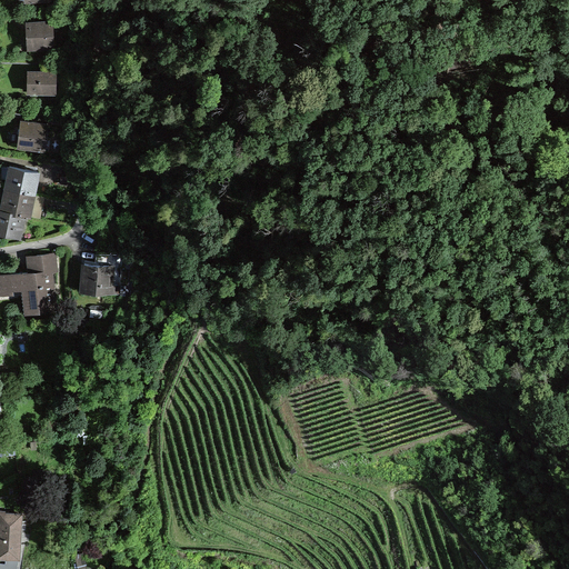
[(52,21),(27,22),(28,47),(53,46),(53,37),(52,21)]
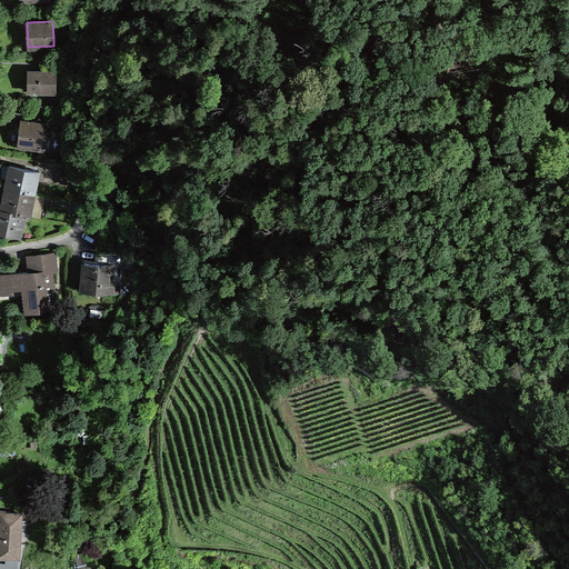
[(62,53),(62,37),(53,37),(53,46),(53,55),(62,53)]
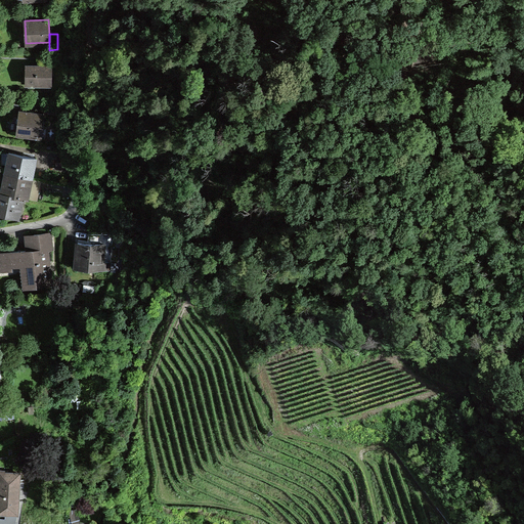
[(26,66),(26,83),(51,84),(52,67),(26,66)]
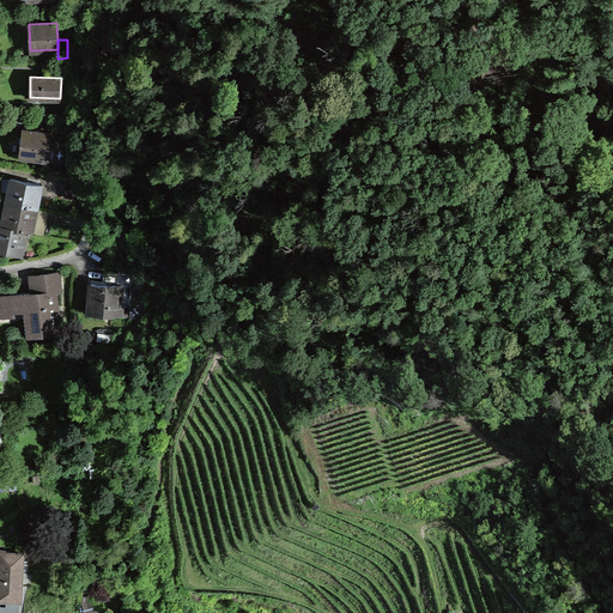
[(84,126),(67,123),(66,133),(83,135),(84,126)]
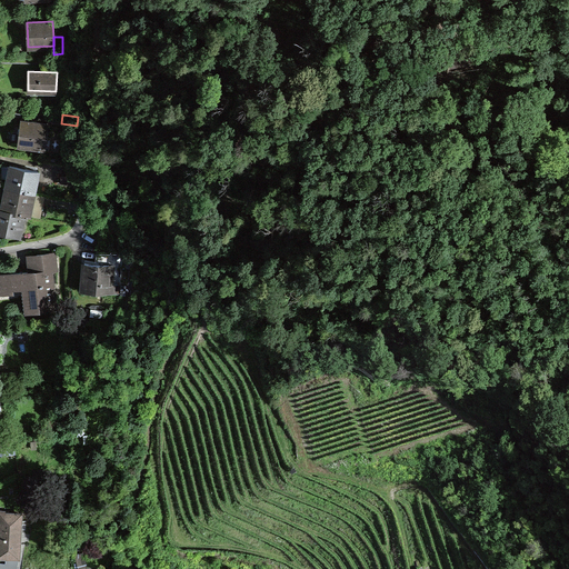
[(21,120),(18,145),(49,149),(50,137),(47,137),(48,125),(21,120)]
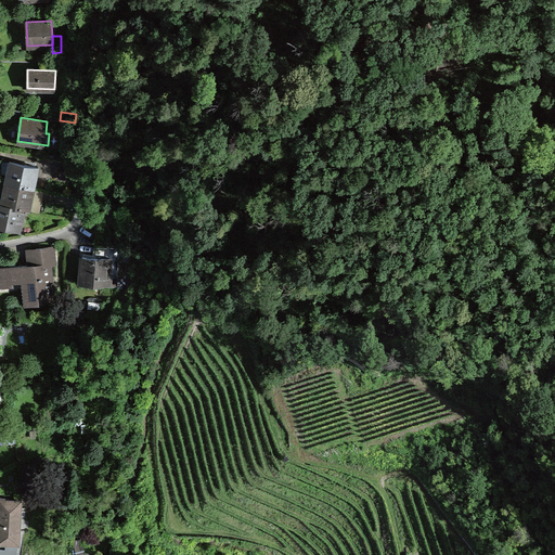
[(5,183),(34,189),(38,167),(10,162),(5,183)]
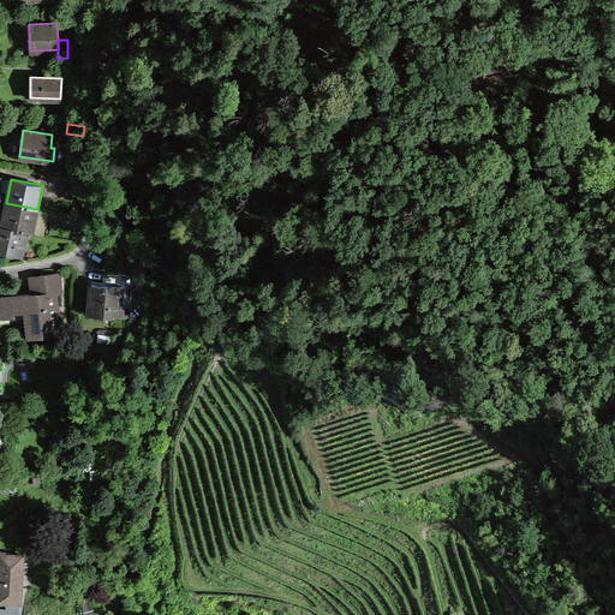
[(85,183),(69,180),(66,189),(76,190),(75,198),(83,199),(85,183)]
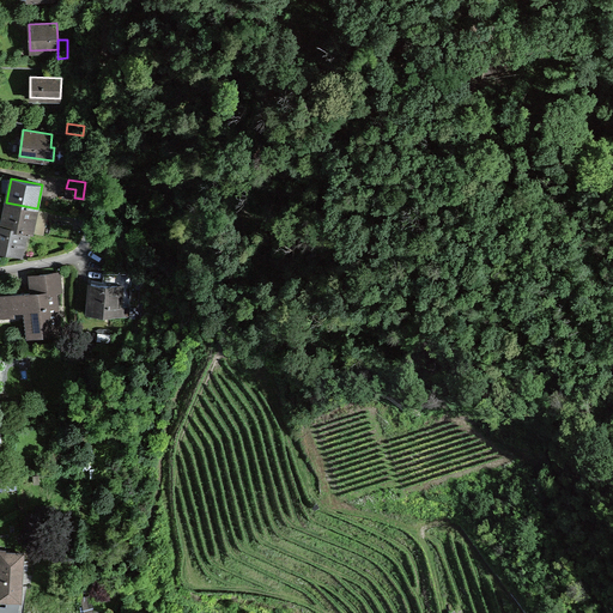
[(37,208),(6,202),(1,225),(26,231),(32,232),(37,208)]
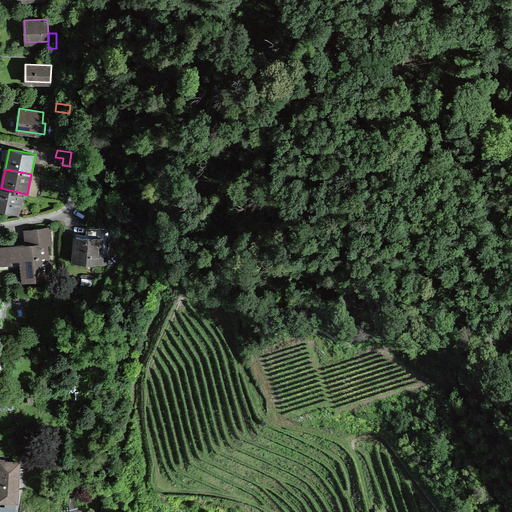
[(1,188),(0,187),(0,208),(18,212),(22,193),(1,188)]
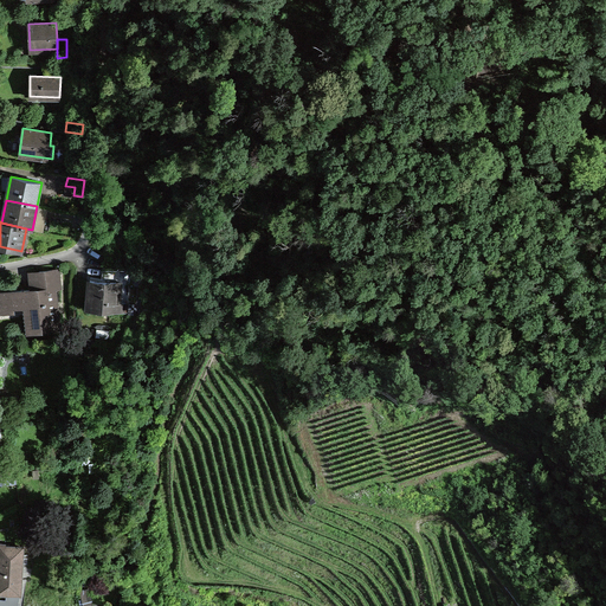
[(59,269),(39,270),(42,288),(42,289),(55,288),(62,287),(59,269)]
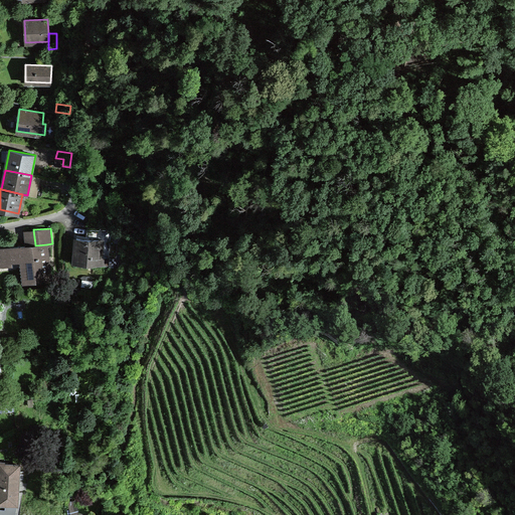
[(88,229),(87,238),(99,239),(103,240),(103,230),(88,229)]
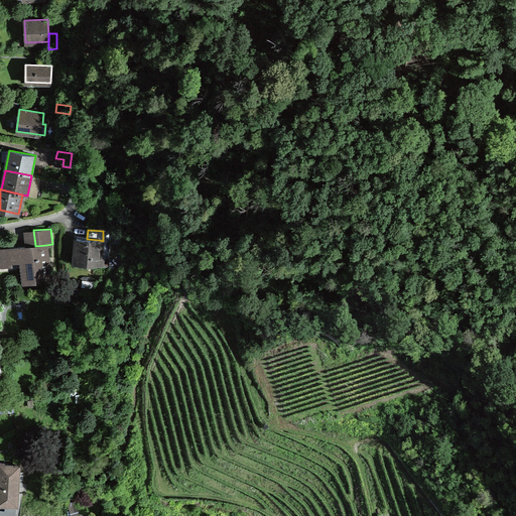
[(79,251),(78,264),(97,265),(98,258),(102,258),(102,247),(99,247),(99,240),(87,239),(77,239),(76,251),(79,251)]
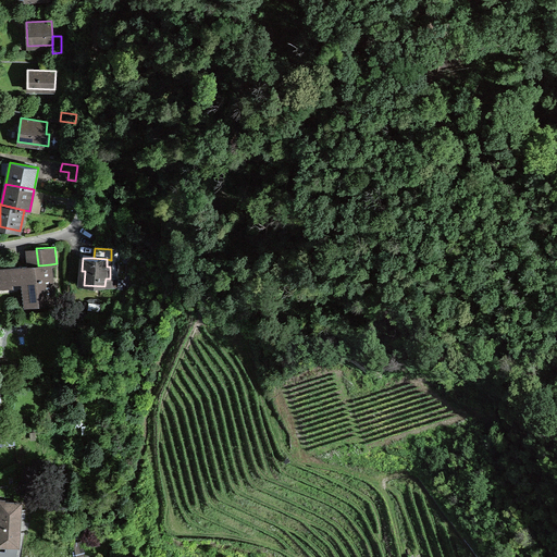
[(38,264),(0,269),(1,280),(11,279),(12,283),(24,282),(27,305),(54,301),(50,264),(38,265),(38,264)]
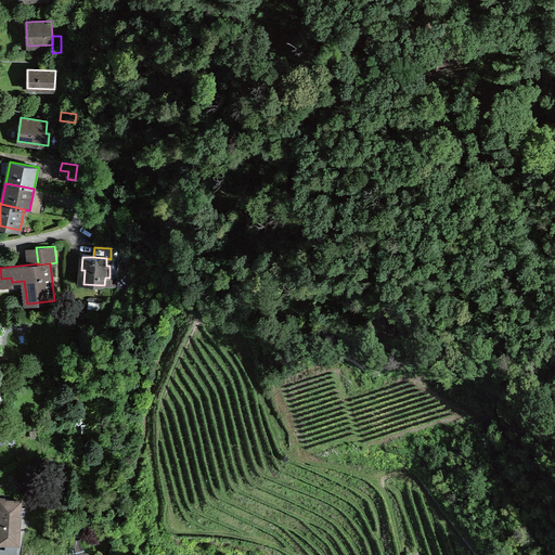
[(0,373),(15,372),(16,362),(0,364),(0,362),(0,373)]
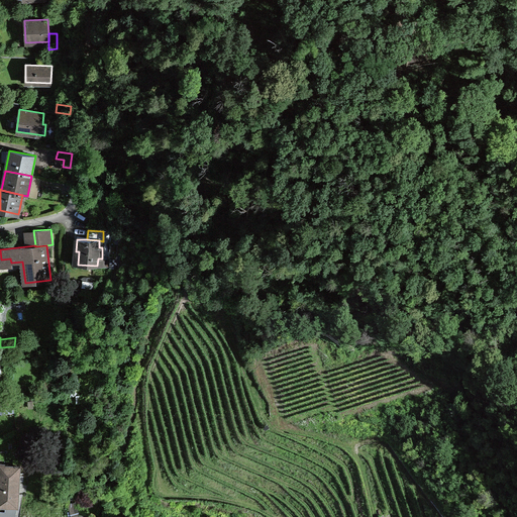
[(5,467),(4,467),(3,474),(0,473),(0,505),(5,506),(17,506),(19,468),(5,467)]
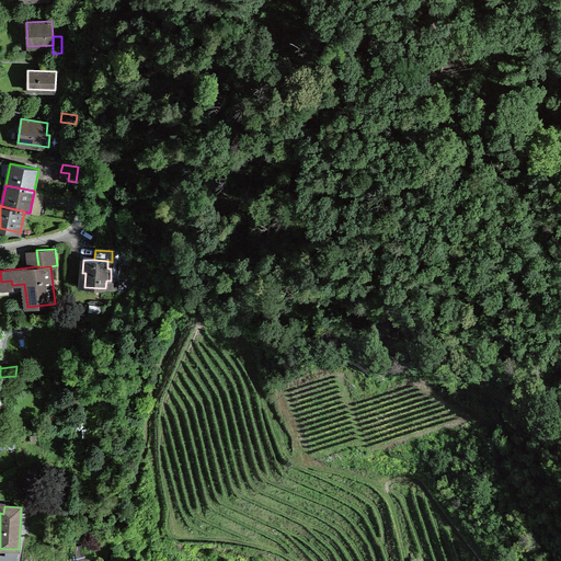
All buildings are outlined.
